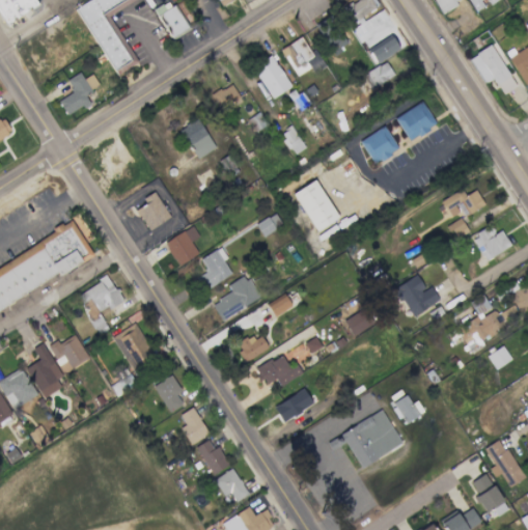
[(0,0),(0,9),(7,24),(39,8),(35,0),(0,0)]
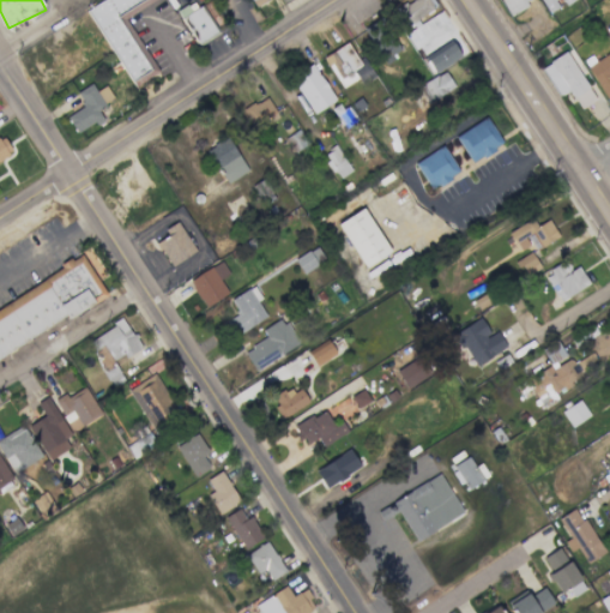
[(127,19),(158,0),(104,0),(90,8),(133,84),(156,70),(127,19)]
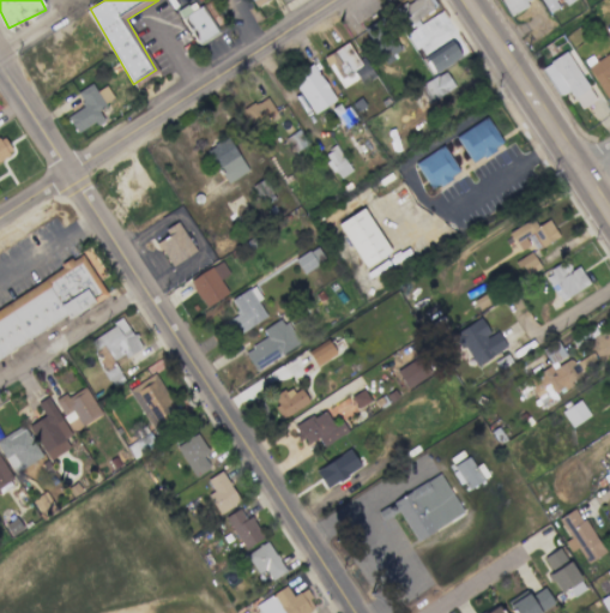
[(415,0),(397,11),(408,28),(439,8),(433,0),(415,0)]
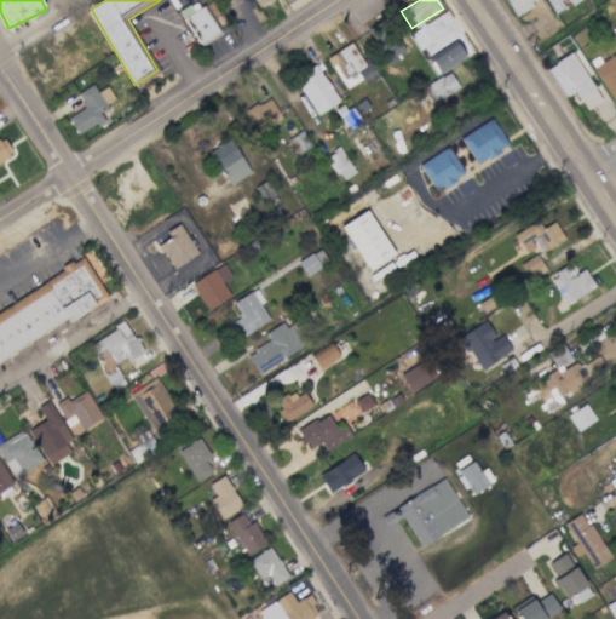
[(510,0),(516,15),(543,4),(541,0),(510,0)]
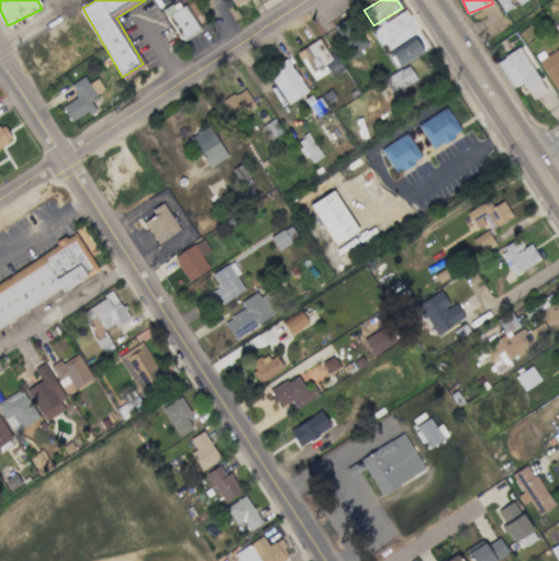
[(517,6),(518,7),(529,0),(498,0),(505,13),(517,6)]
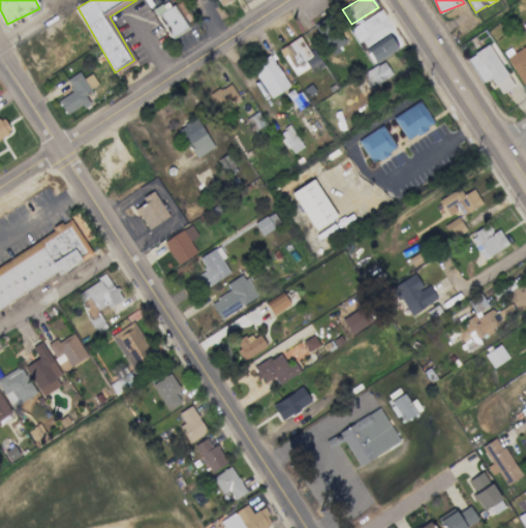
[(177,5),(166,10),(163,5),(156,8),(172,39),(189,31),(177,5)]
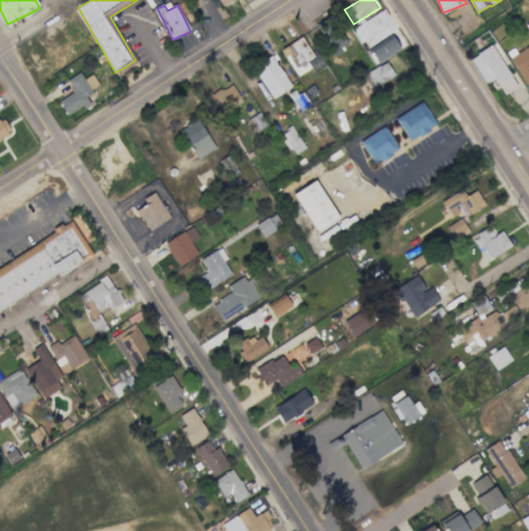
[(334,55),(349,47),(334,17),(318,24),(334,55)]
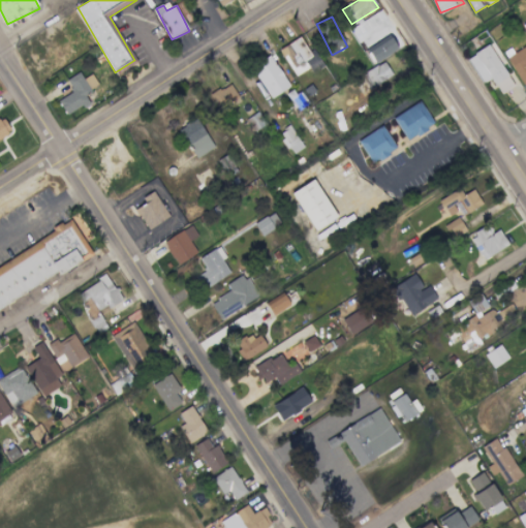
[(298,76),(311,68),(315,73),(327,67),(317,53),(313,55),(302,37),(281,50),(298,76)]
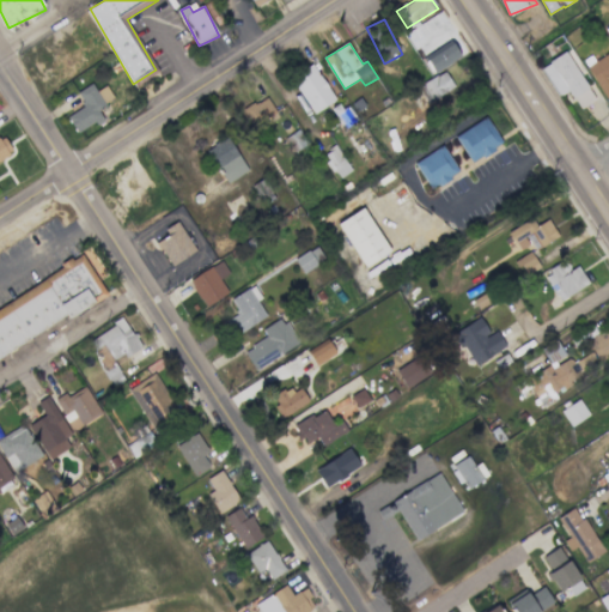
[(463,58),(455,43),(428,60),(436,74),(463,58)]
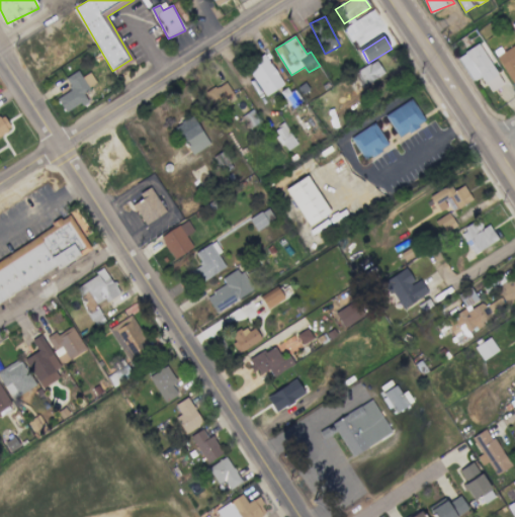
[(505,85),(481,45),(459,57),(475,82),(483,77),(492,92),(505,85)]
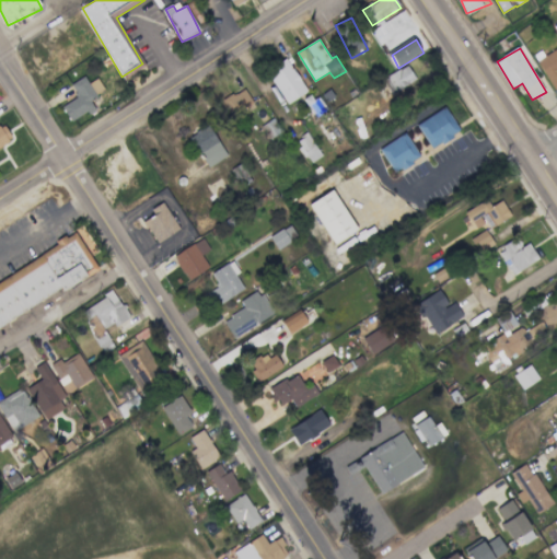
[(556,51),(540,60),(555,91),(556,90),(556,51)]
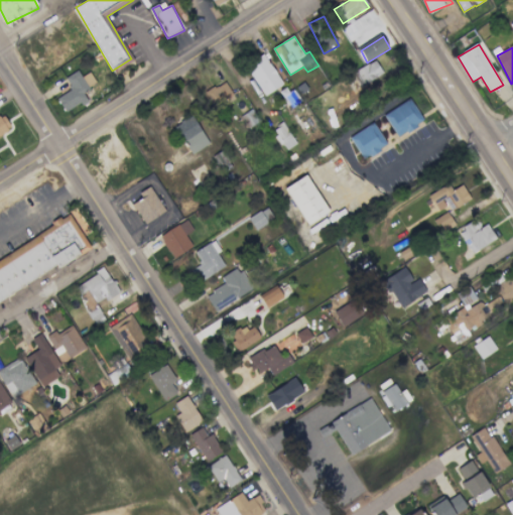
[(247,68),(266,96),(284,84),(265,55),(247,68)]
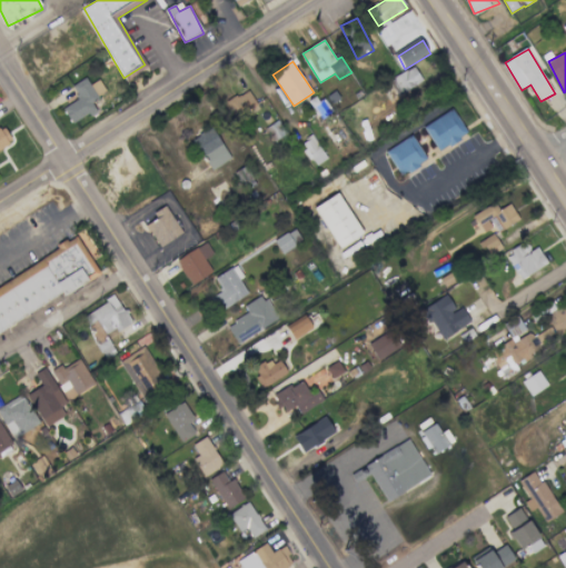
[(400,96),(425,83),(417,68),(393,79),(400,96)]
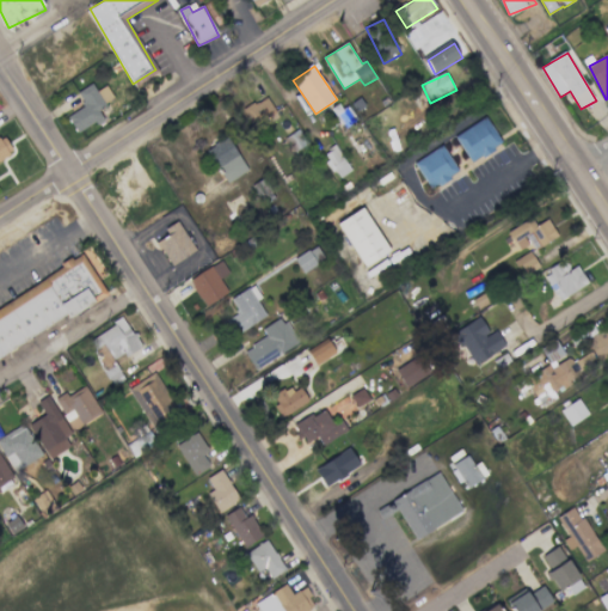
[(79,93),(87,107),(69,117),(79,134),(106,118),(99,108),(116,98),(109,86),(99,92),(94,84),(79,93)]
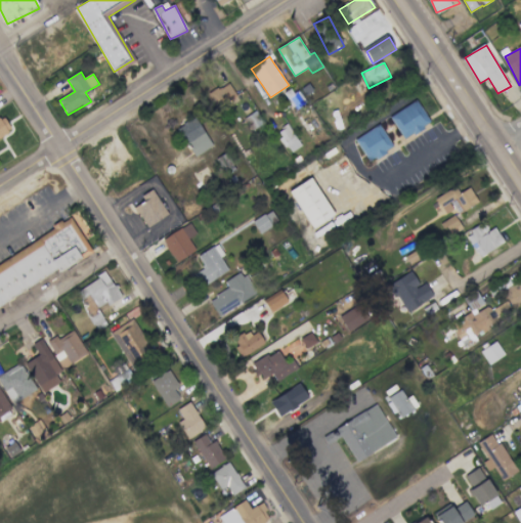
[(210,92),(218,110),(239,100),(230,83),(210,92)]
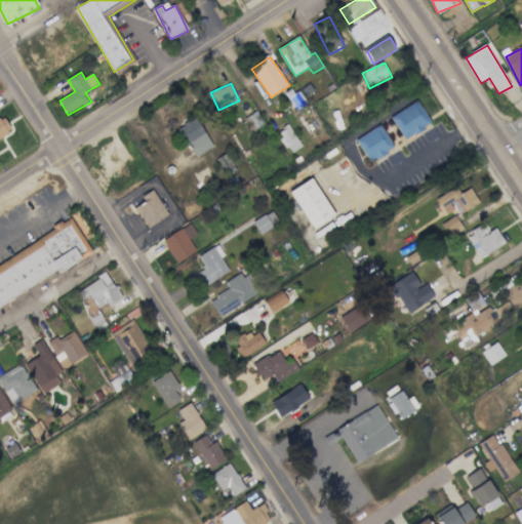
[(406,140),(433,124),(419,101),(392,117),(406,140)]
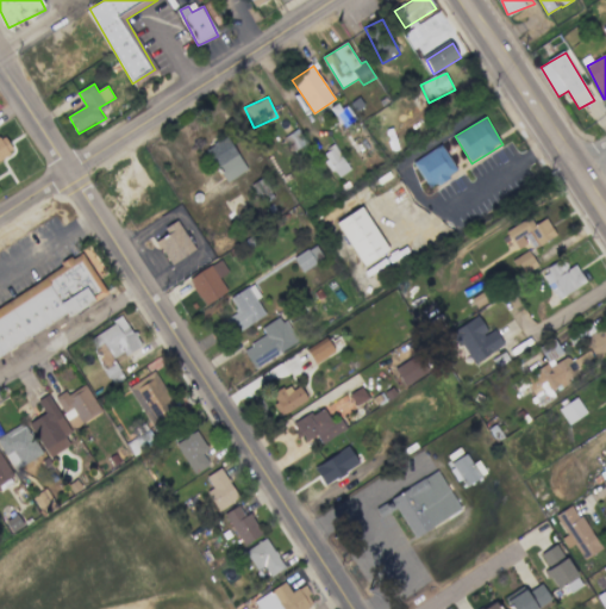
[(0,161),(16,153),(5,136),(0,138),(0,161)]
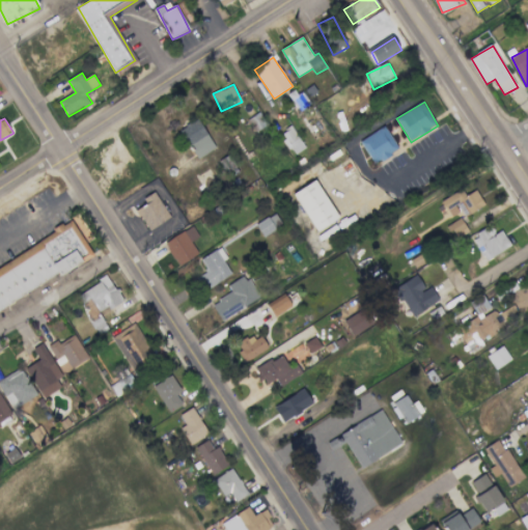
[(179,132),(199,160),(218,147),(198,119),(179,132)]
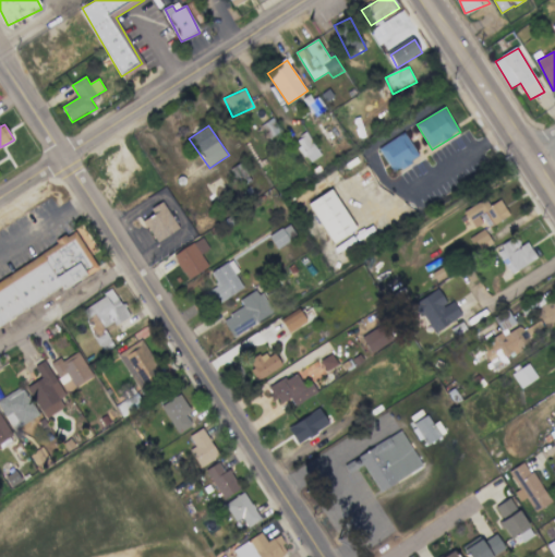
[(421,157),(406,133),(379,149),(395,173),(421,157)]
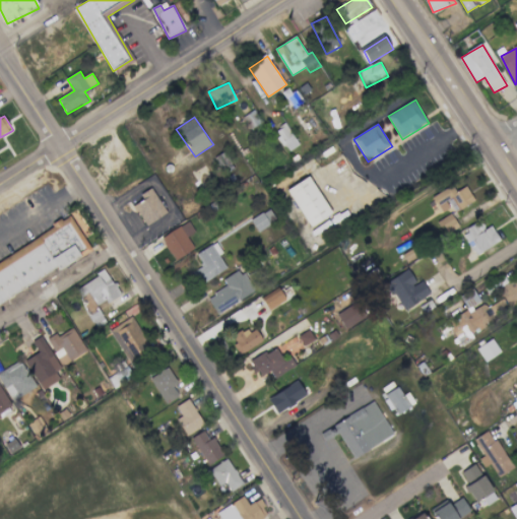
[(301,145),(286,125),(276,132),(289,152),(301,145)]
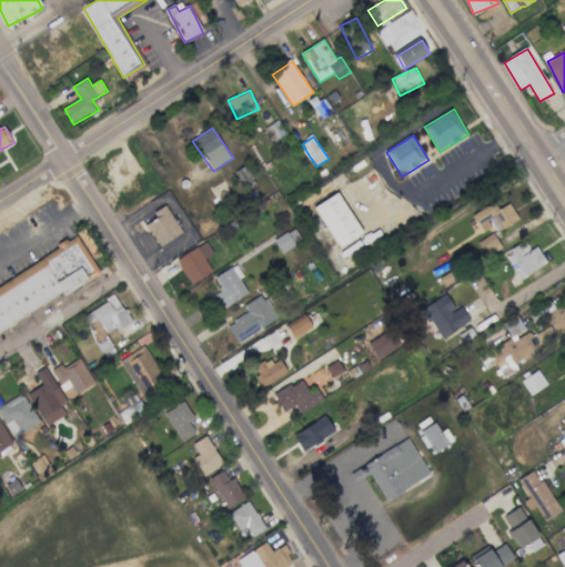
[(364,233),(339,193),(315,208),(341,249),(364,233)]
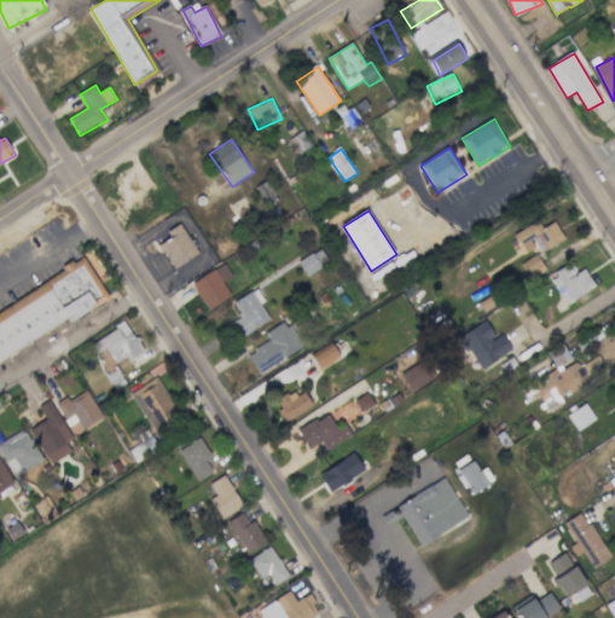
[(544,229),(539,220),(515,235),(521,247),(533,240),(541,254),(566,240),(556,221),(544,229)]
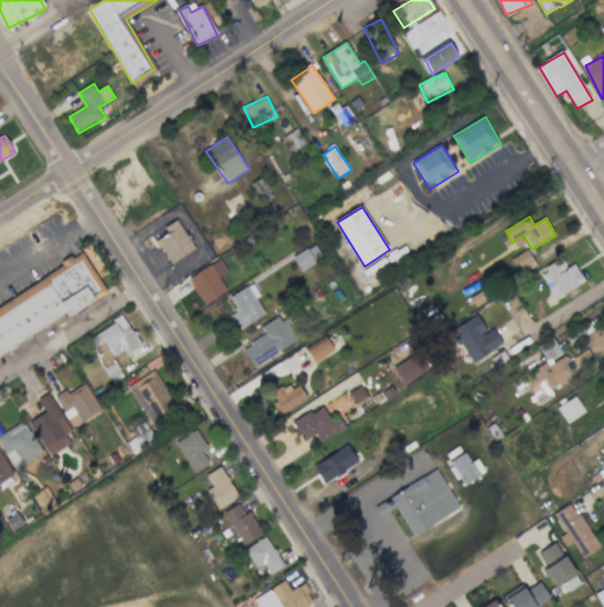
[(165,227),(169,234),(158,240),(170,264),(195,251),(179,220),(165,227)]
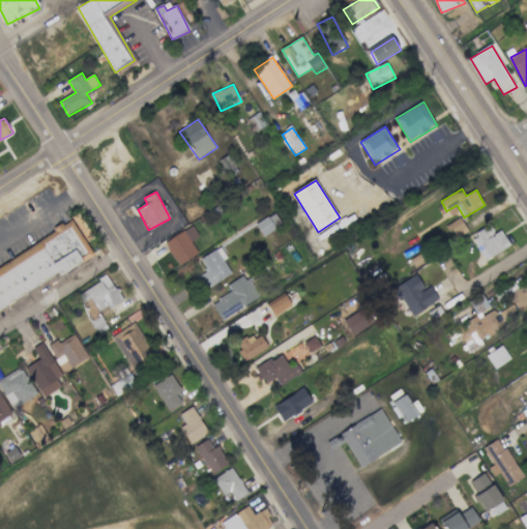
[(257,226),(264,237),(284,225),(275,213),(257,226)]
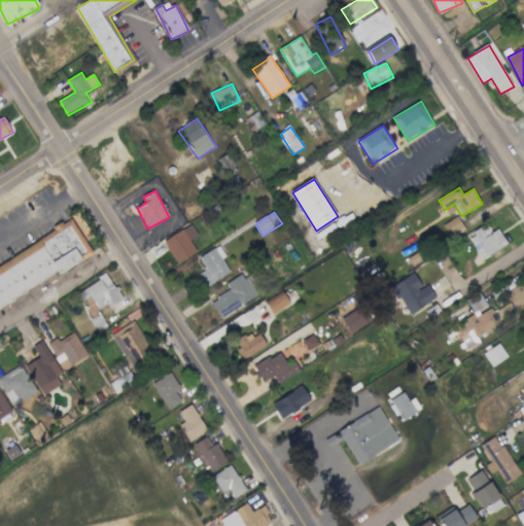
[(466,230),(458,216),(445,225),(453,239),(466,230)]
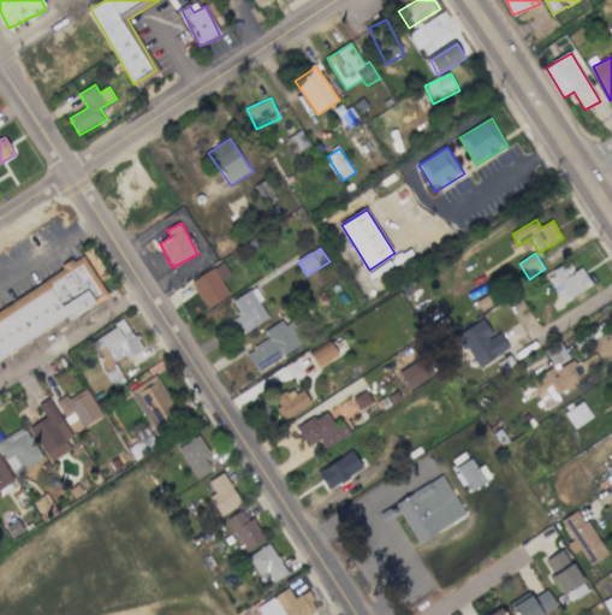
[(104,296),(0,364),(0,314),(82,261),(104,296)]
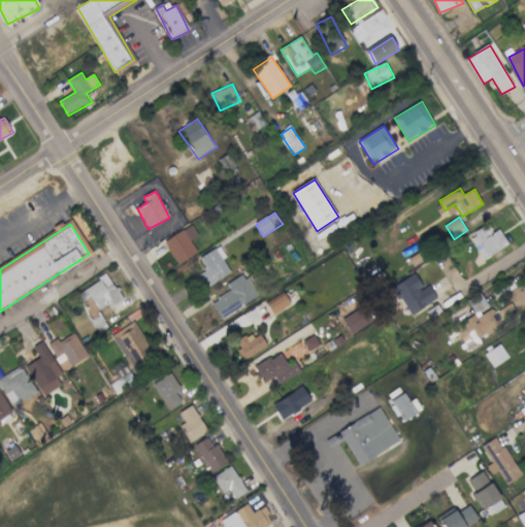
[(500,229),(494,233),(488,224),(469,236),(486,260),(510,244),(500,229)]
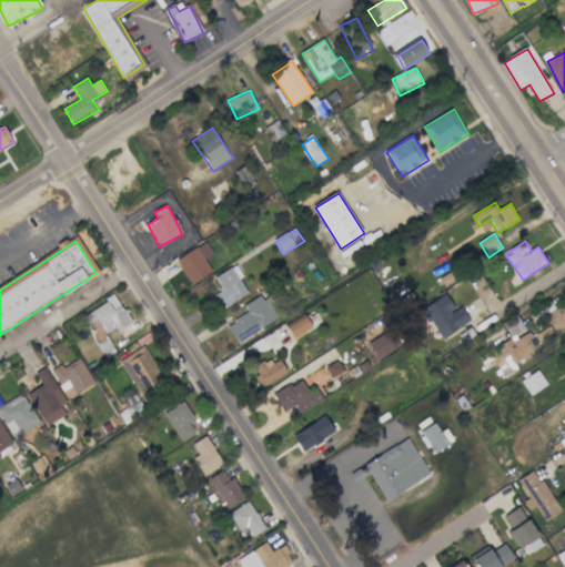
[(205,260),(214,254),(208,242),(178,261),(193,285),(214,272),(205,260)]
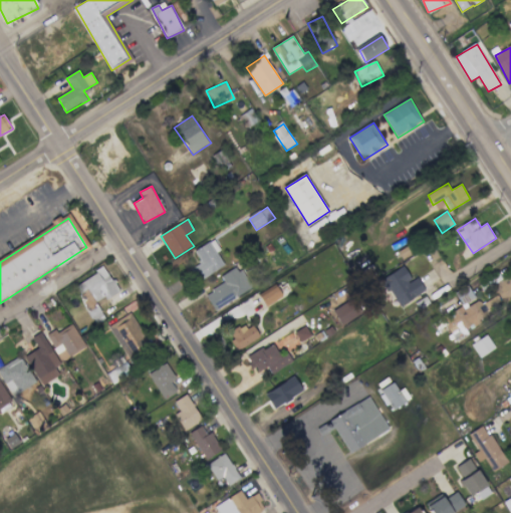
[(191,270),(198,282),(226,266),(218,253),(222,251),(215,240),(195,251),(202,263),(191,270)]
